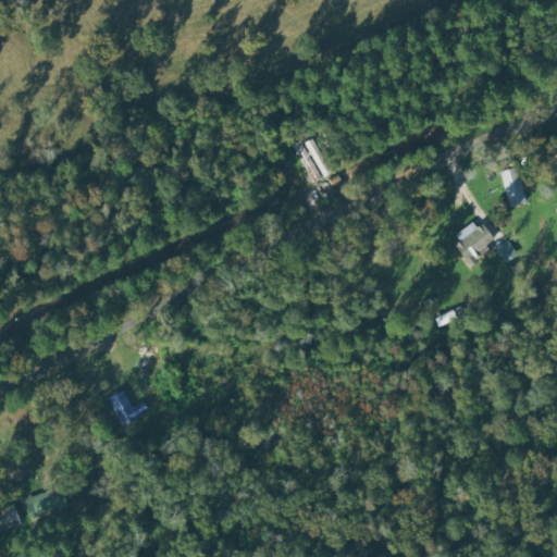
[(331,172),(311,140),(304,145),(323,177),(331,172)]
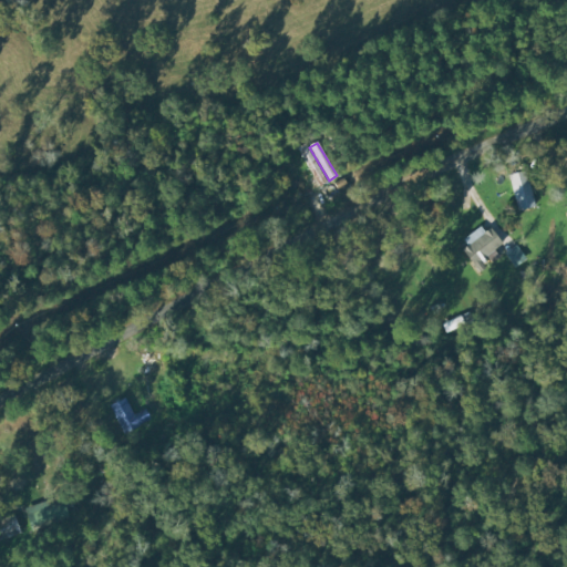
[(507,176),(518,213),(535,207),(525,171),(507,176)]
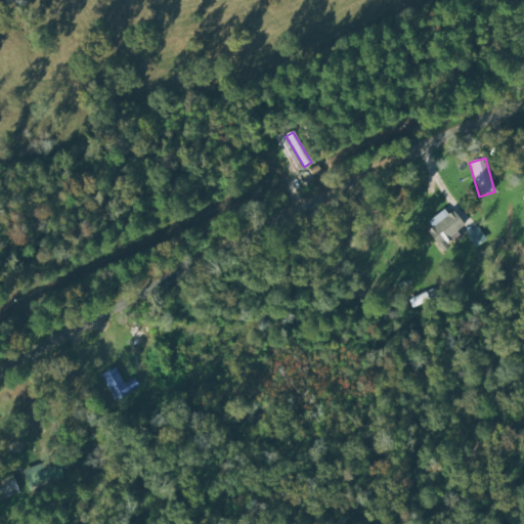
[(437,244),(462,225),(452,212),(428,229),(437,244)]
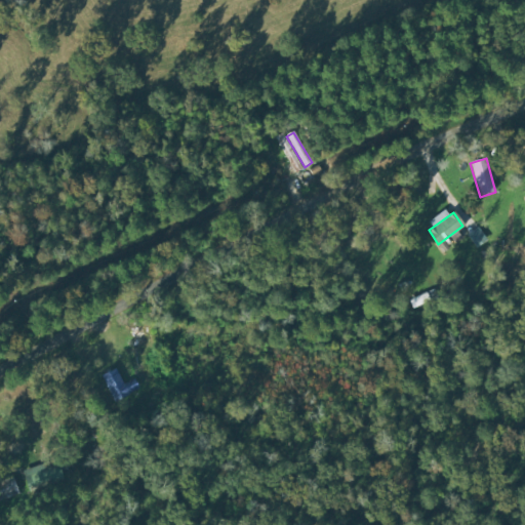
[(135,382),(125,388),(116,369),(101,376),(113,403),(139,391),(135,382)]
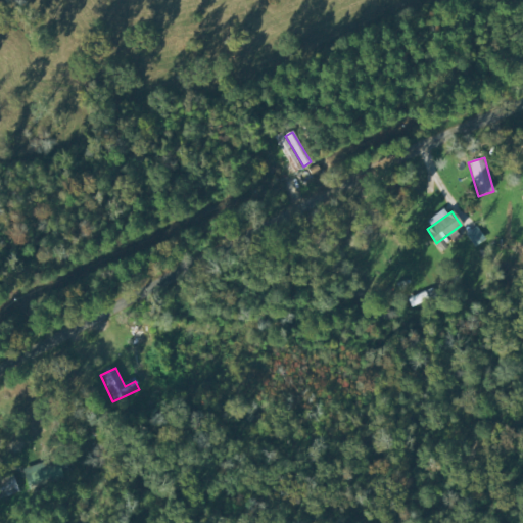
[(22,469),(30,489),(63,479),(57,458),(22,469)]
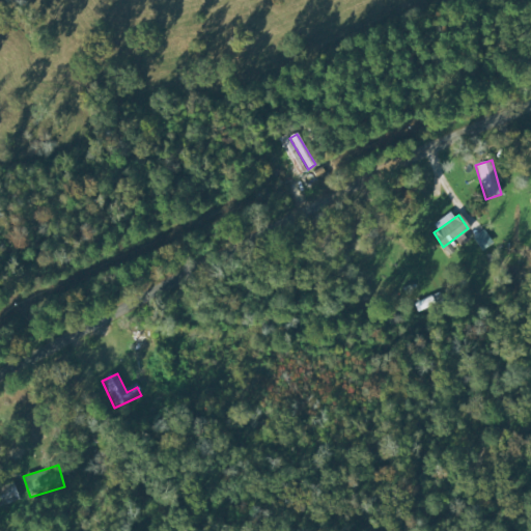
[(0,507),(19,500),(12,483),(0,487),(0,507)]
